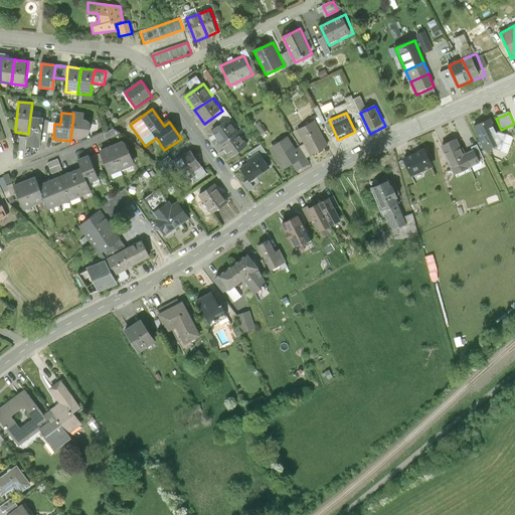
[(84,125),(86,115),(73,114),(70,141),(90,142),(91,125),(84,125)]
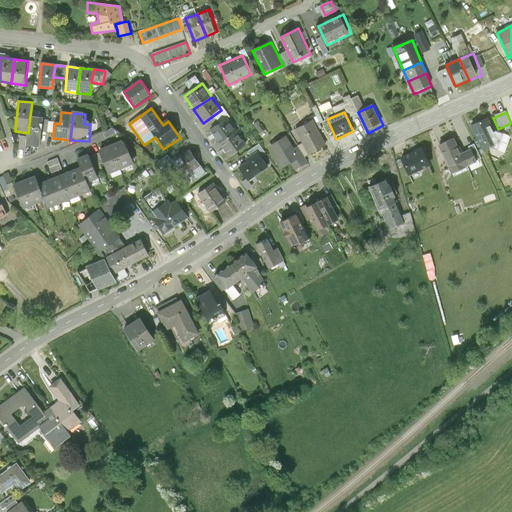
[(43,118),(30,116),(28,133),(26,147),(40,149),(43,118)]
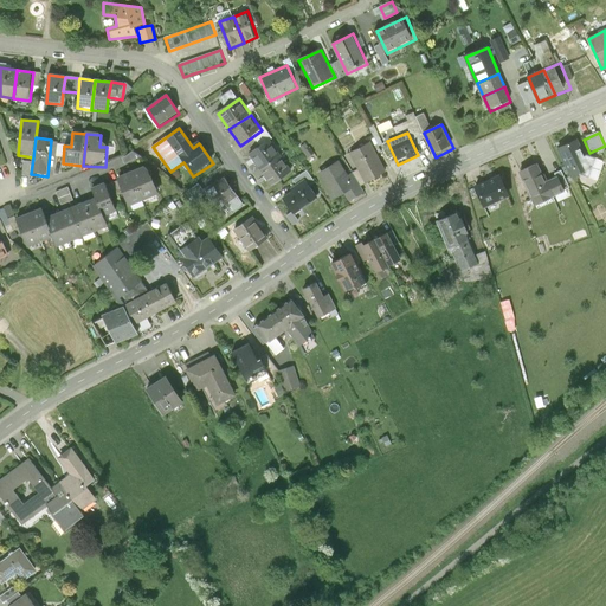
[(590,169),(577,141),(556,150),(571,179),(590,169)]
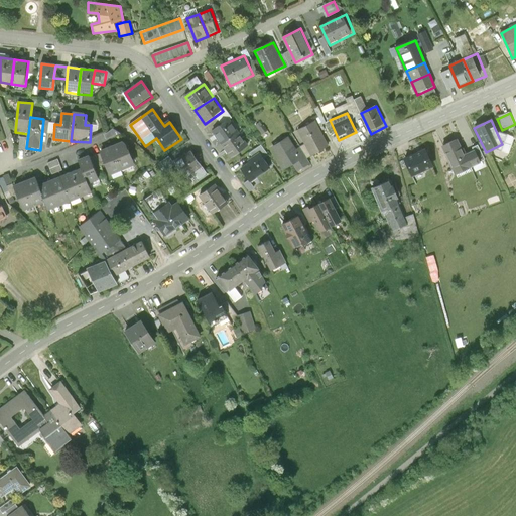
[(213,133),(223,146),(240,134),(230,121),(213,133)]
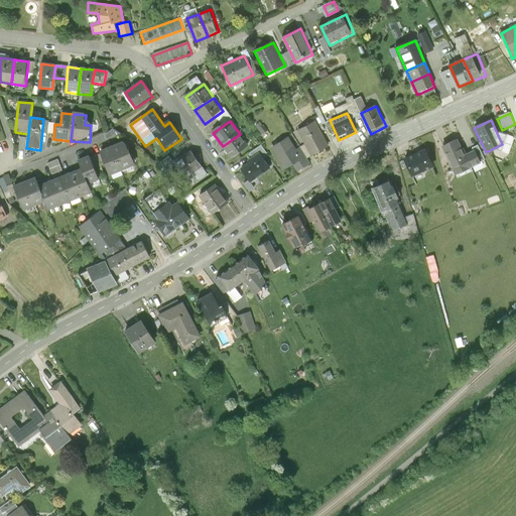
[(332,147),(316,121),(297,132),(311,158),(332,147)]
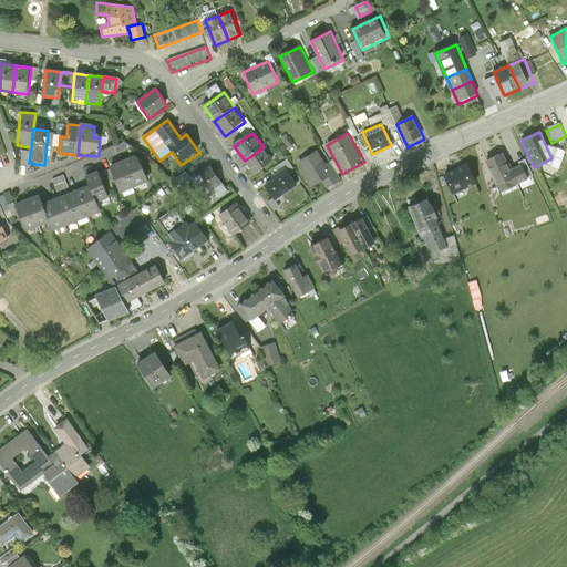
[(275,162),(264,147),(245,161),(256,175),(275,162)]
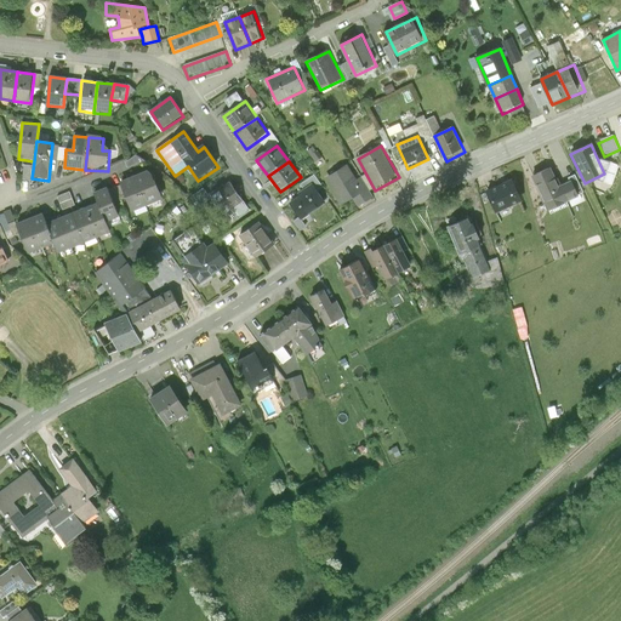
[(358,182),(351,166),(325,178),(341,209),(354,201),(358,210),(375,200),(362,178),(358,182)]
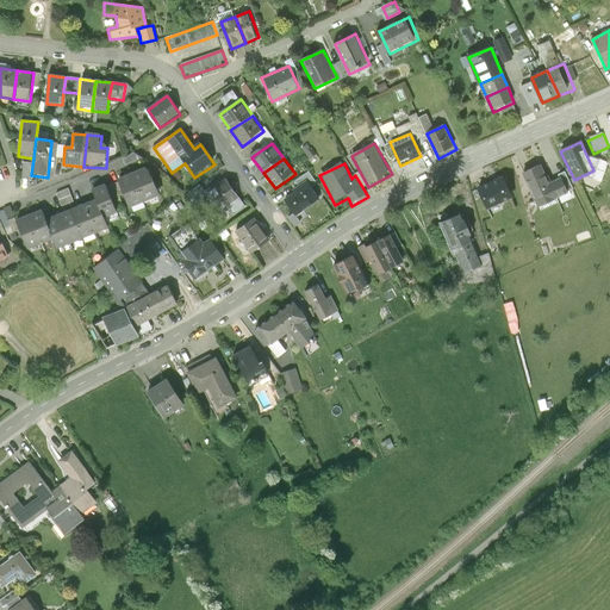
[(520,175),(530,194),(549,185),(539,166),(520,175)]
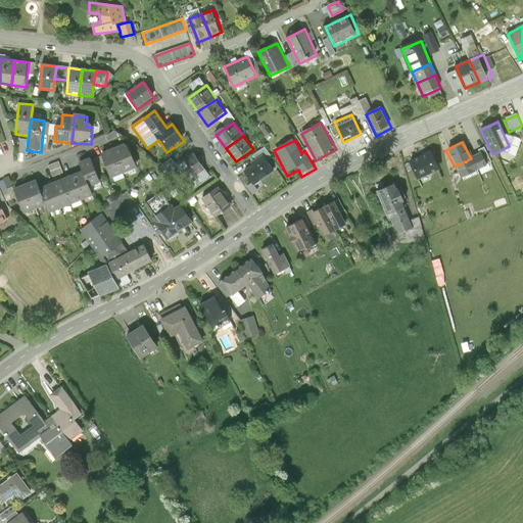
[(128,143),(114,148),(127,175),(140,170),(128,143)]
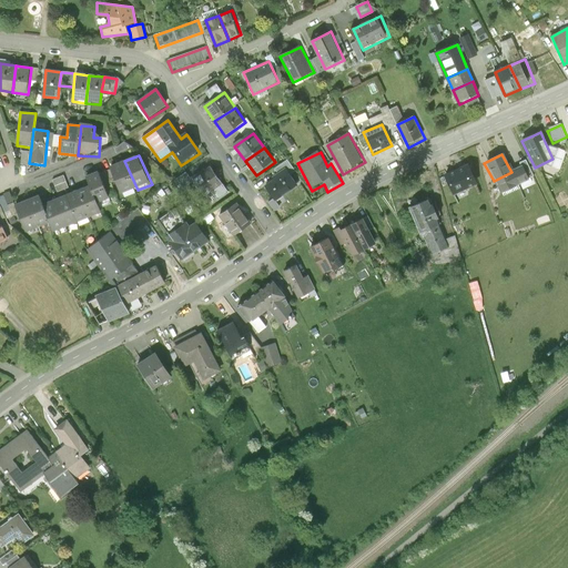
[(123,196),(138,190),(124,161),(110,168),(123,196)]
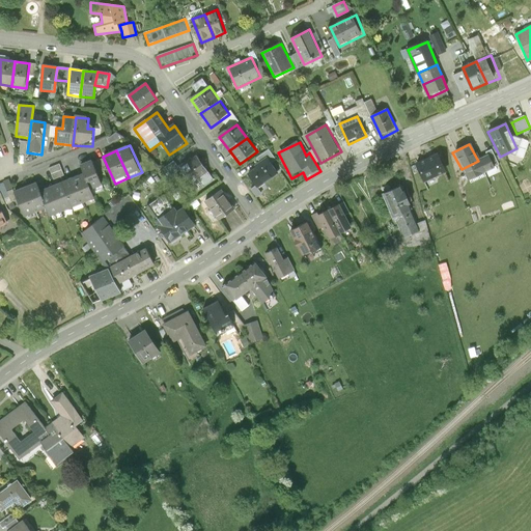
[(208,173),(196,156),(180,166),(193,184),(208,173)]
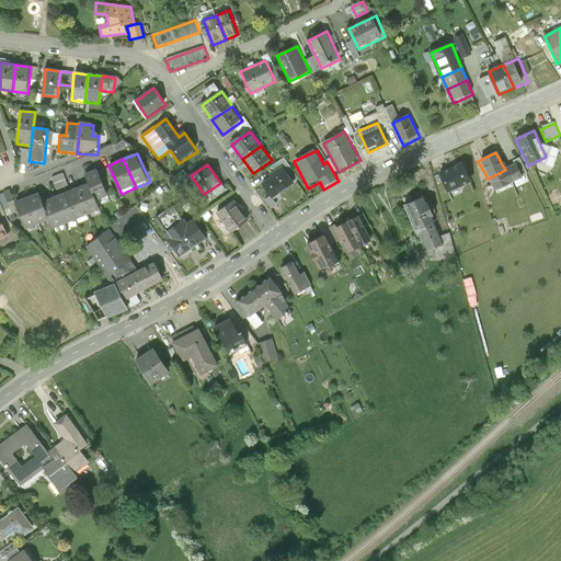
[(515,164),(505,170),(488,179),(494,193),(523,179),(515,164)]
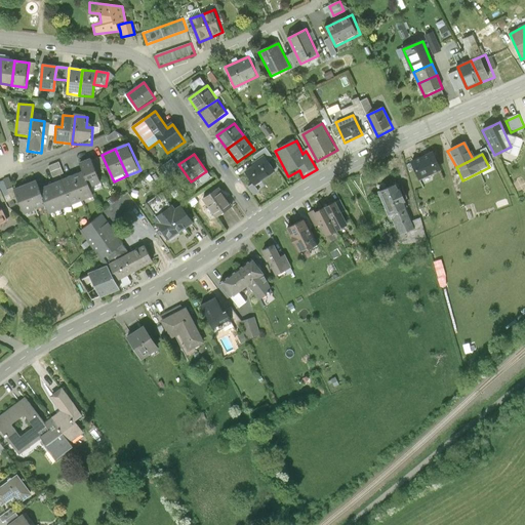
[(254,168),(245,174),(254,188),(277,172),(266,155),(251,165),(254,168)]
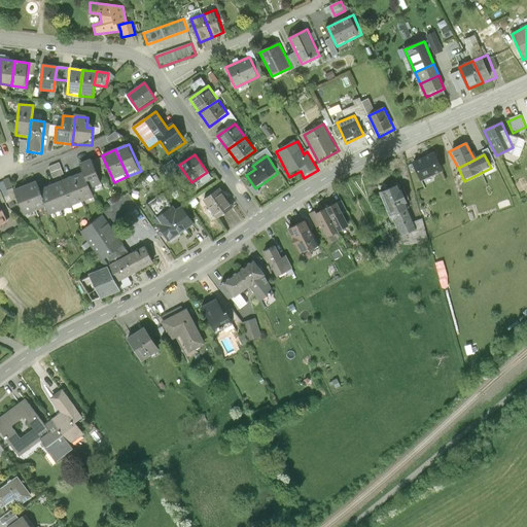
[(442,173),(433,155),(413,165),(421,182),(442,173)]
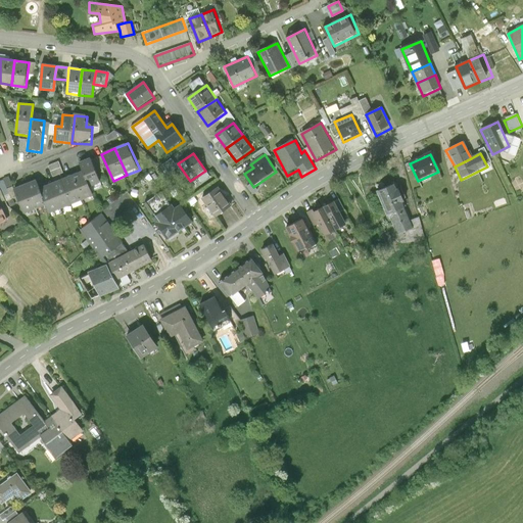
[(101,185),(91,158),(80,163),(84,172),(91,189),(101,185)]
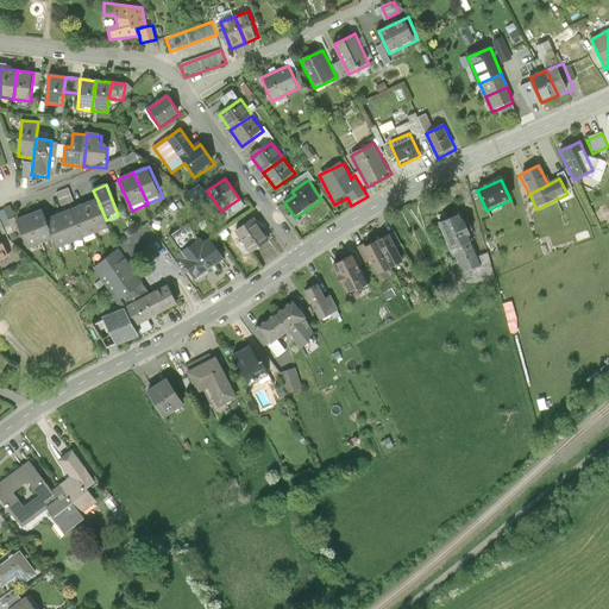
[(98,200),(85,205),(96,236),(110,230),(106,220),(98,200)]
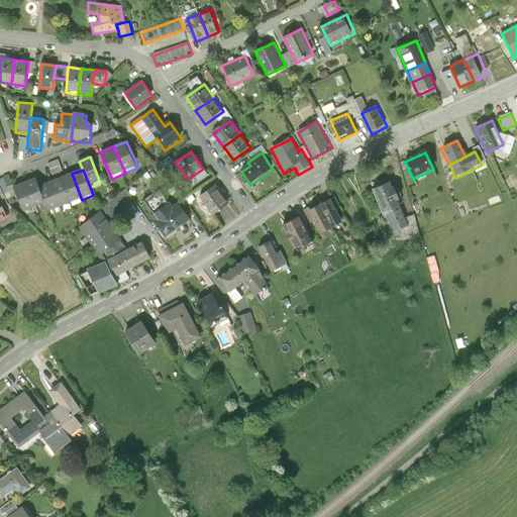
[(72,204),(82,200),(72,174),(61,178),(72,204)]
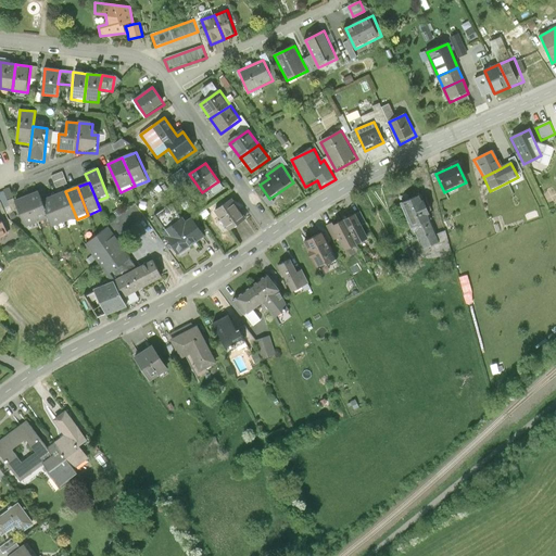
[(65,225),(77,219),(65,191),(53,197),(65,225)]
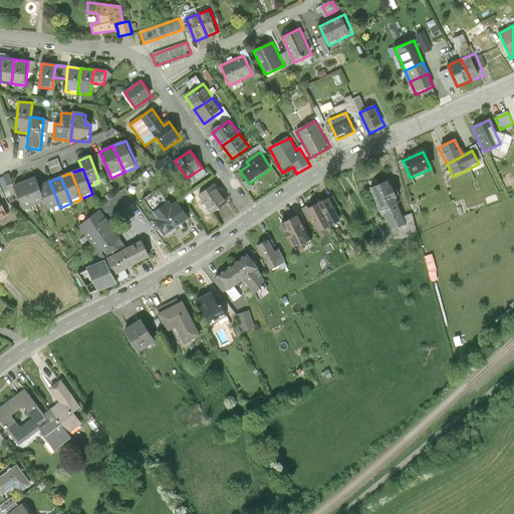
[(35,178),(24,182),(35,209),(46,204),(39,186),(35,178)]
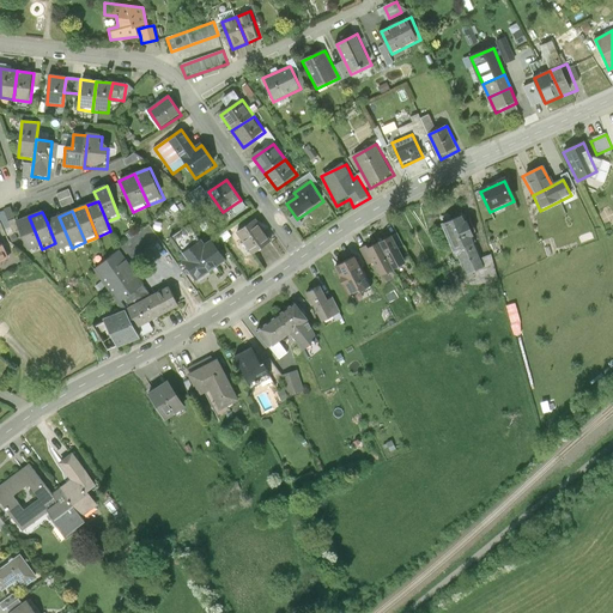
[(485,267),(462,216),(439,225),(462,277),(485,267)]
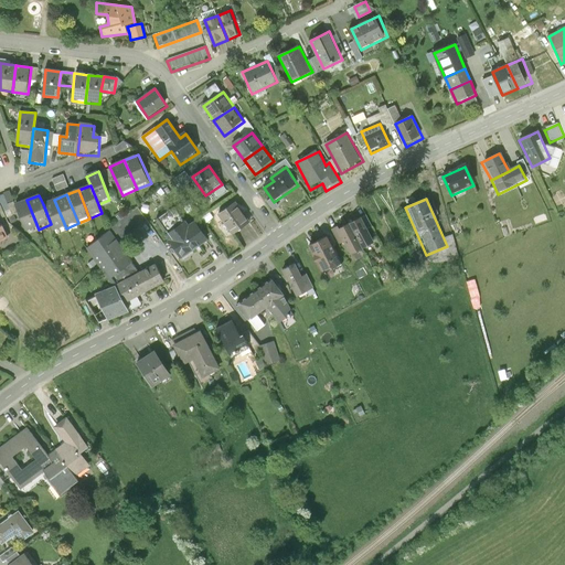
[(27,234),(39,230),(27,200),(16,204),(19,213),(27,234)]
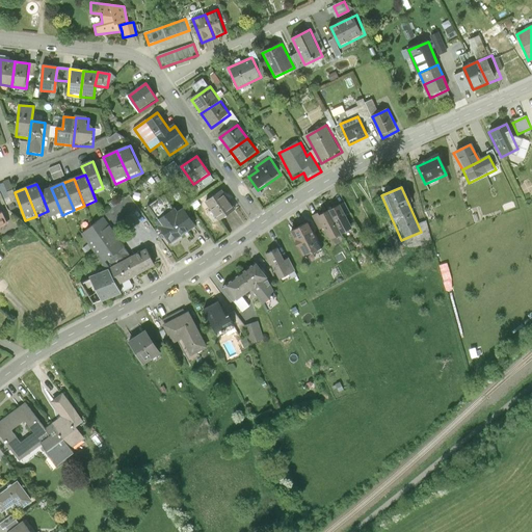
[(62,215),(51,188),(41,192),(48,211),(51,219),(62,215)]
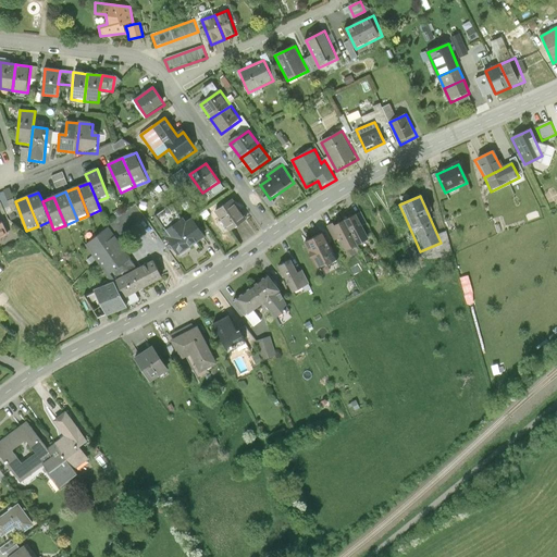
[(19,210),(15,201),(14,199),(8,201),(12,213),(19,210)]
